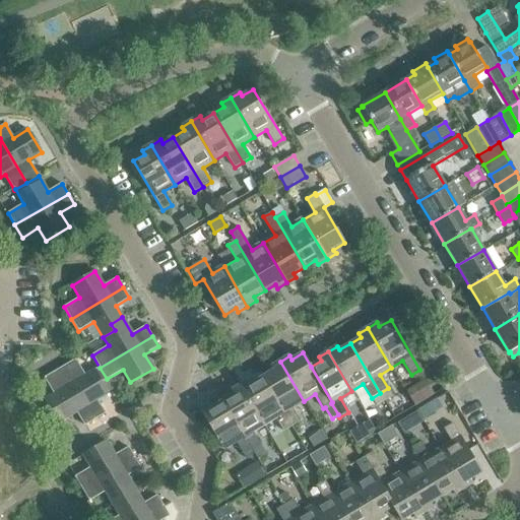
[(85,376),(75,360),(64,367),(95,419),(106,413),(98,400),(108,393),(102,382),(107,379),(100,368),(85,376)]
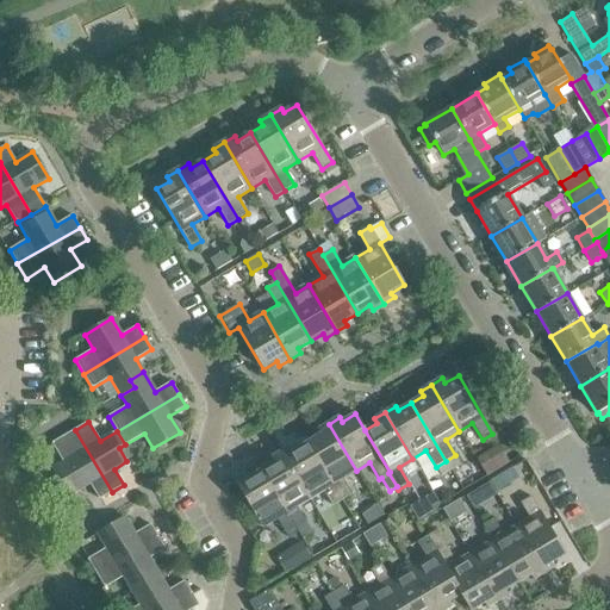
[(342,500),(353,495),(342,479),(356,471),(329,424),(318,430),(321,435),(307,442),(342,500)]
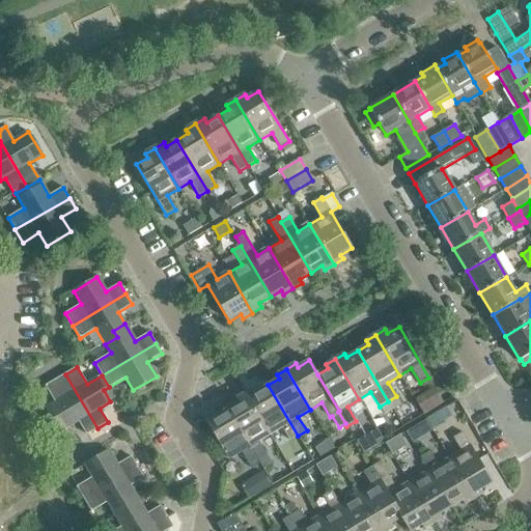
[(78,421),(86,435),(98,428),(65,374),(46,386),(55,402),(47,408),(46,409),(60,431),(78,421)]
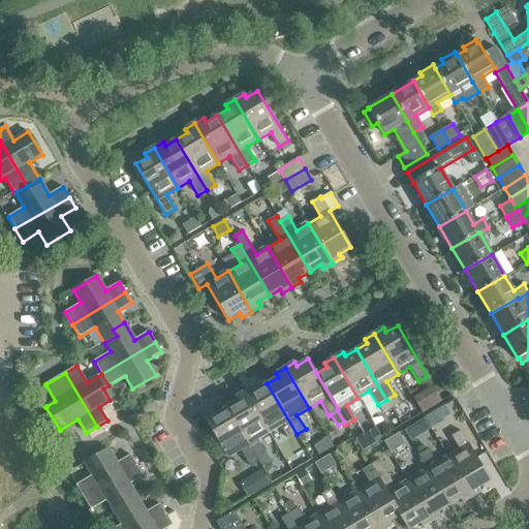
[(297,434),(267,383),(256,391),(253,386),(244,392),(269,432),(280,425),(293,446),(302,441),(297,434)]
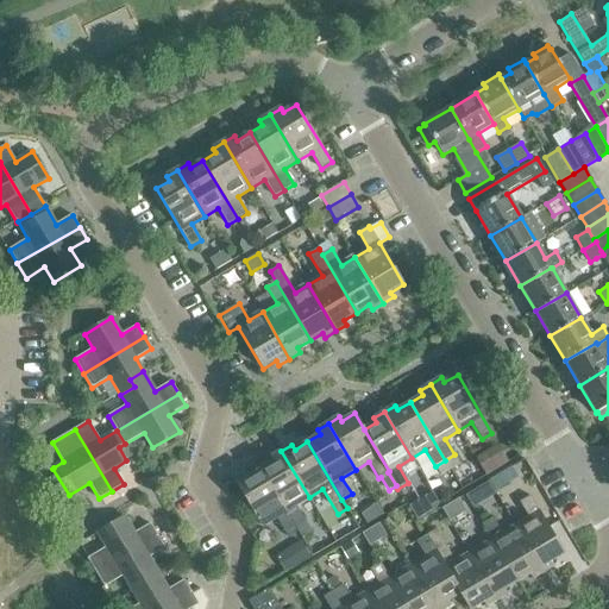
[(52,443),(42,449),(54,468),(63,462),(52,443)]
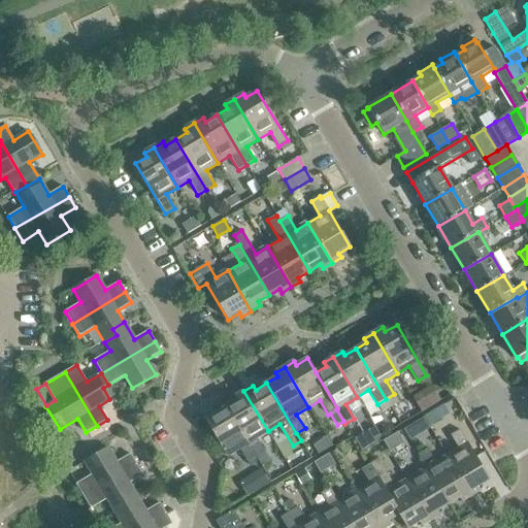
[(263,468),(271,463),(256,438),(268,431),(243,391),(234,396),(237,400),(226,407),(256,458),(263,468)]
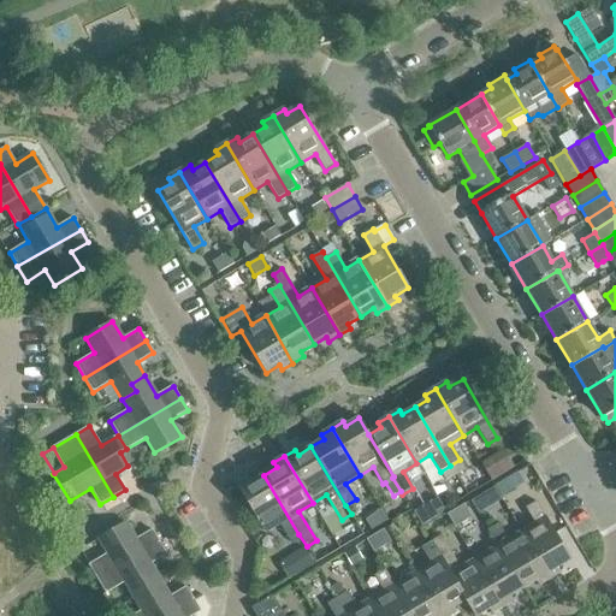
[(501,475),(491,457),(481,463),(492,480),(497,478),(501,475)]
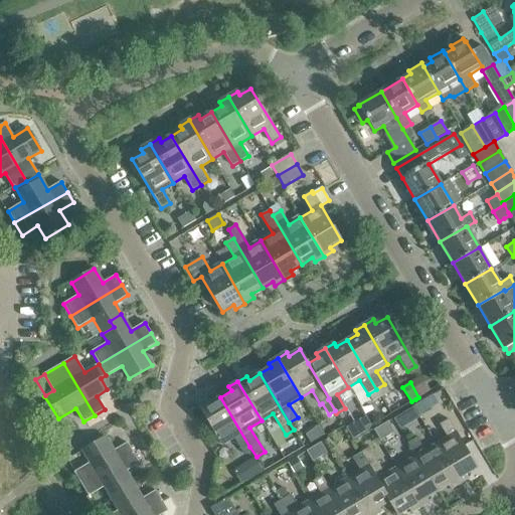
[(233,438),(241,452),(249,447),(220,397),(209,403),(207,399),(198,405),(221,445),(233,438)]
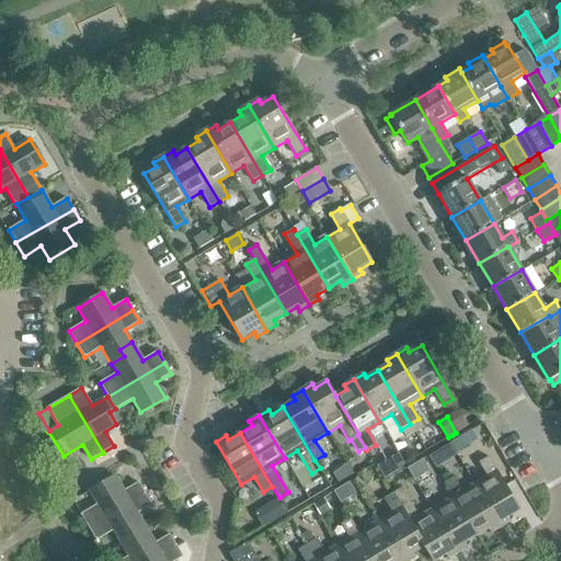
[(404,464),(398,454),(377,466),(385,479),(401,468),(404,464)]
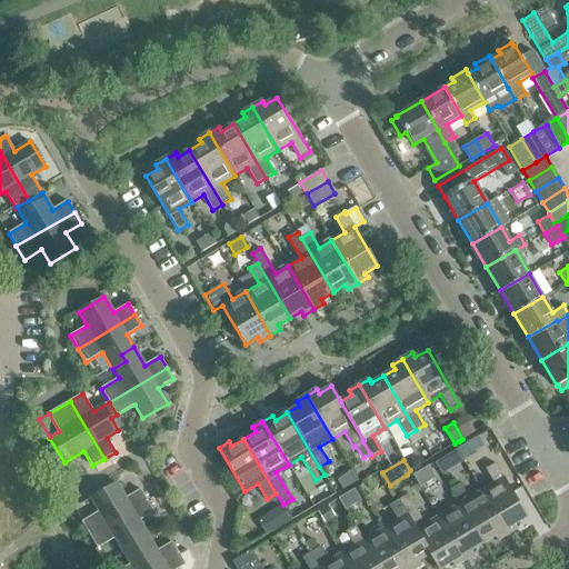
[(482,492),(508,536),(518,529),(515,526),(528,518),(496,463),(486,469),(495,485),(482,492)]
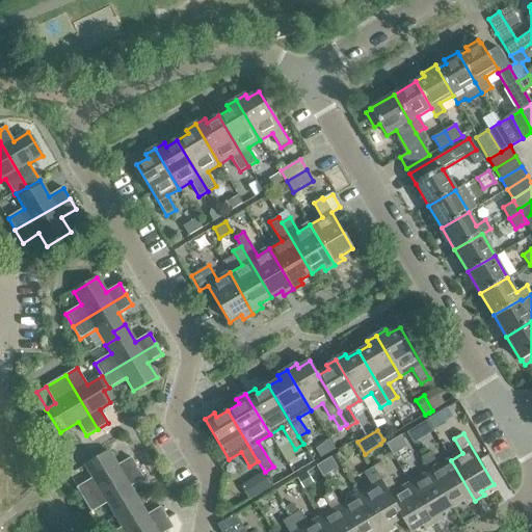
[(393,456),(407,447),(401,435),(387,445),(393,456)]
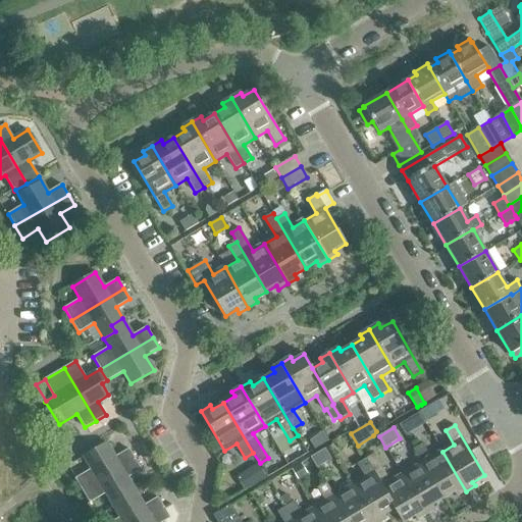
[(91,469),(75,479),(83,491),(135,460),(128,449),(115,457),(107,442),(84,457),(91,469)]
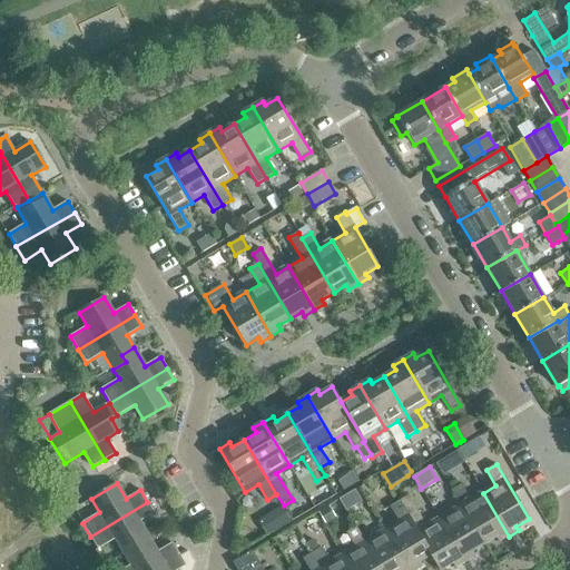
[(497,538),(499,542),(509,537),(483,493),(470,501),(461,485),(452,491),(461,507),(484,546),(497,538)]
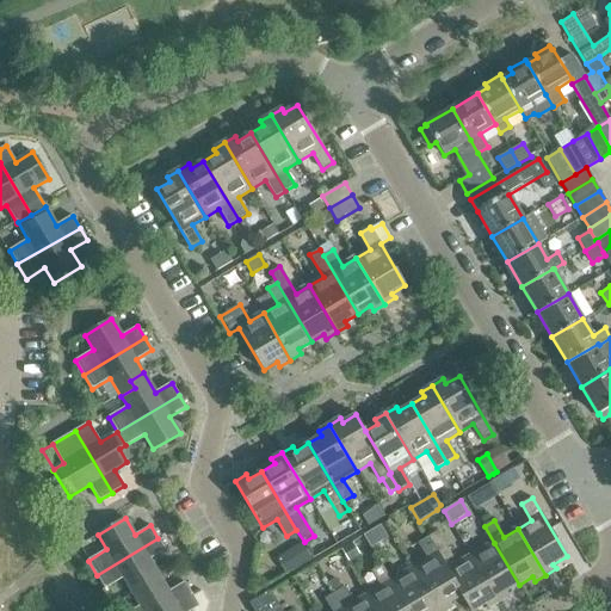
[(368,550),(384,541),(377,528),(360,538),(368,550)]
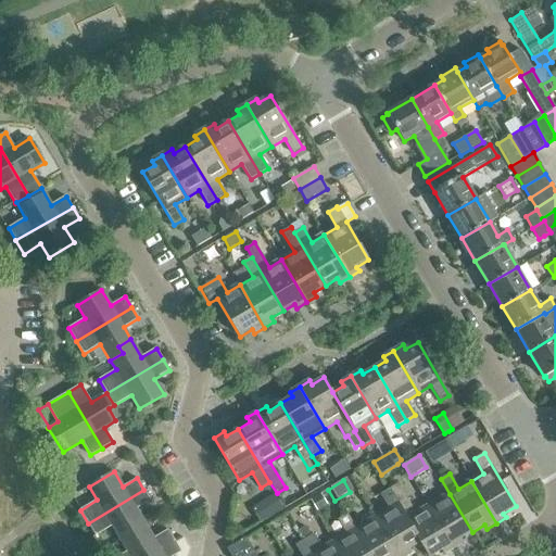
[(428,506),(416,514),(399,484),(390,489),(399,504),(421,542),(420,543),(428,555),(431,555),(441,551),(444,555),(454,548),(428,506)]
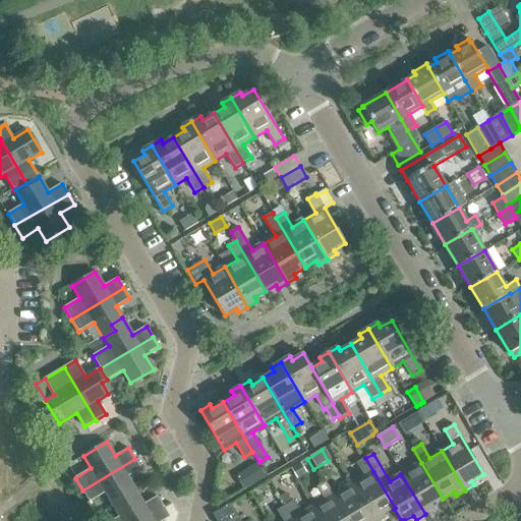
[(353,484),(374,520),(381,520),(386,518),(384,515),(394,509),(395,508),(373,472),(365,458),(356,463),(364,477),(353,484)]
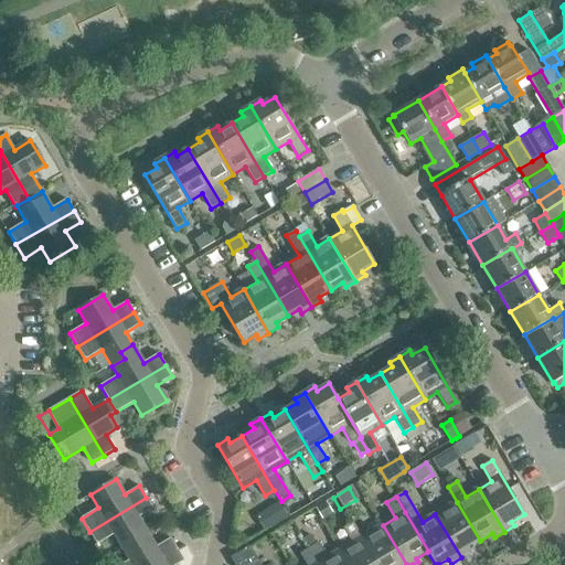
[(132,536),(145,529),(138,518),(152,509),(146,498),(89,532),(97,544),(115,534),(124,551),(137,543),(132,536)]
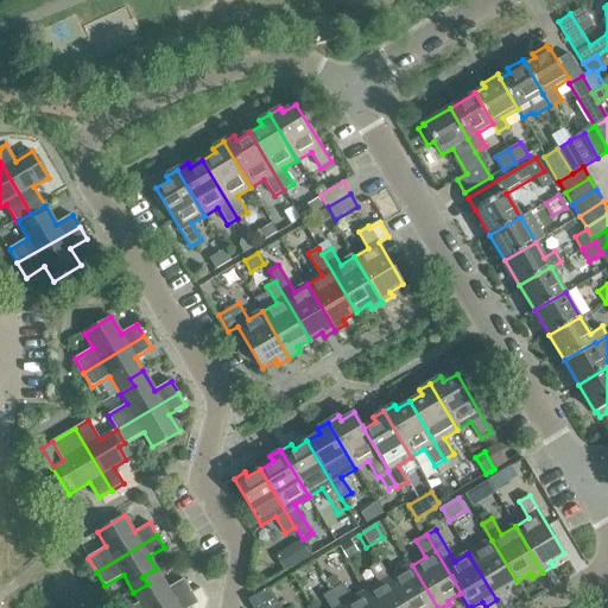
[(304,540),(278,553),(285,569),(311,556),(304,540)]
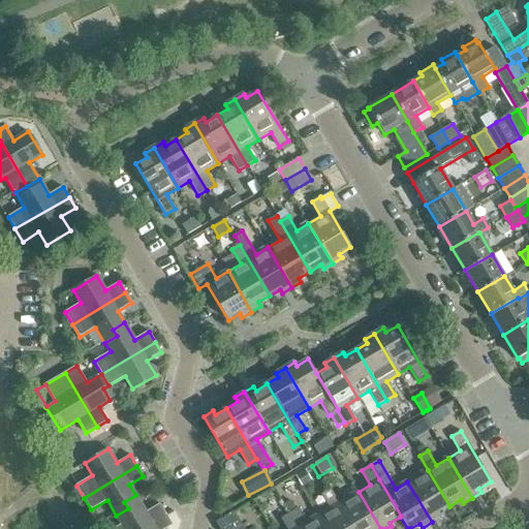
[(428,470),(407,481),(432,522),(441,517),(438,512),(449,506),(428,470)]
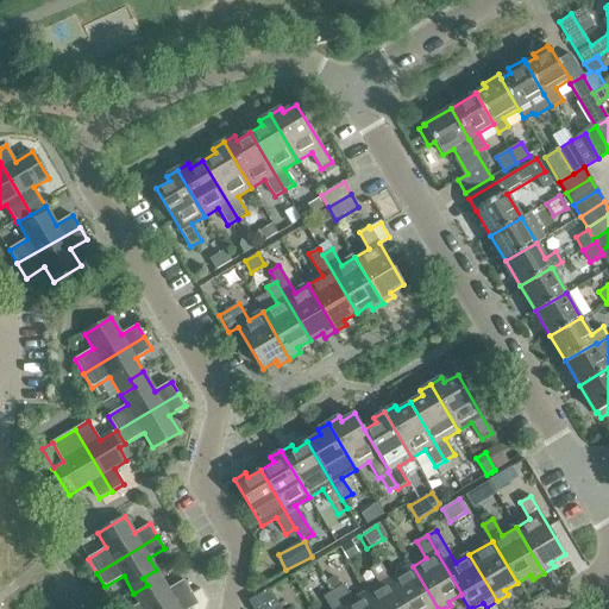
[(375,608),(406,608),(389,581),(380,564),(370,570),(380,586),(366,594),(375,608)]
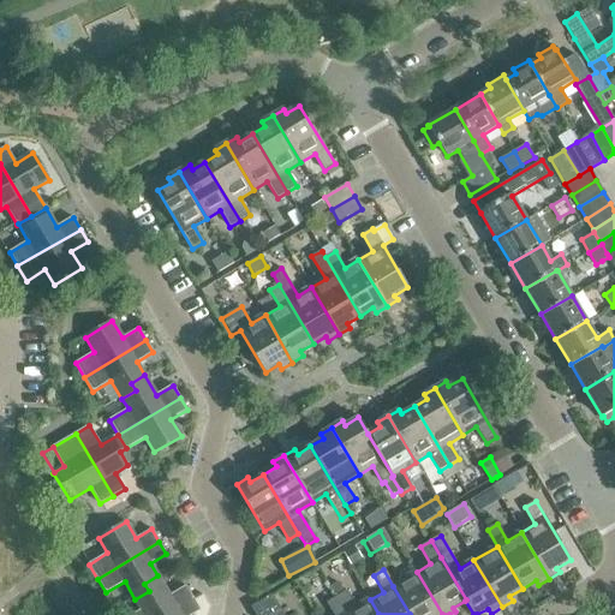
[(442,614),(417,572),(393,586),(410,614),(442,614)]
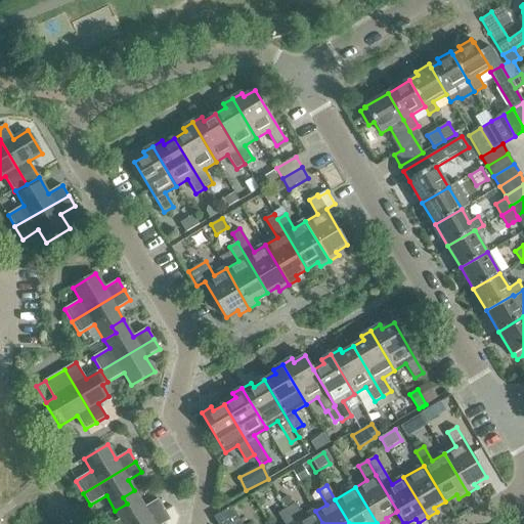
[(144,508),(134,490),(123,497),(127,504),(115,511),(121,520),(113,523),(140,523),(165,510),(159,499),(144,508)]
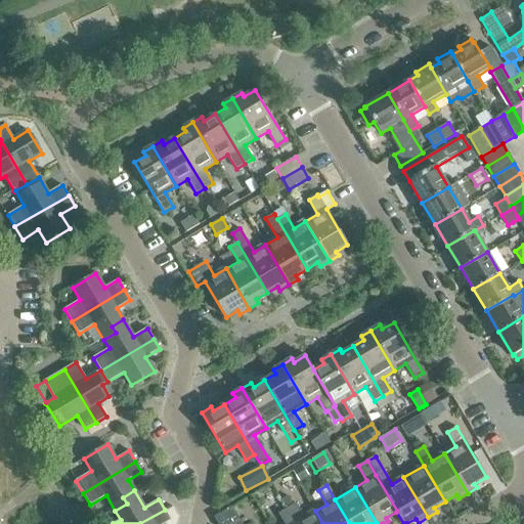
[(295,523),(322,523),(315,511),(304,518),(295,504),(287,509),(295,523)]
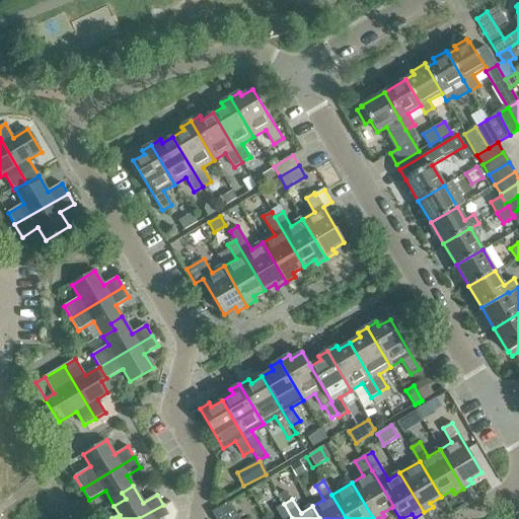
[(229,503),(212,513),(215,518),(228,518),(236,515),(229,503)]
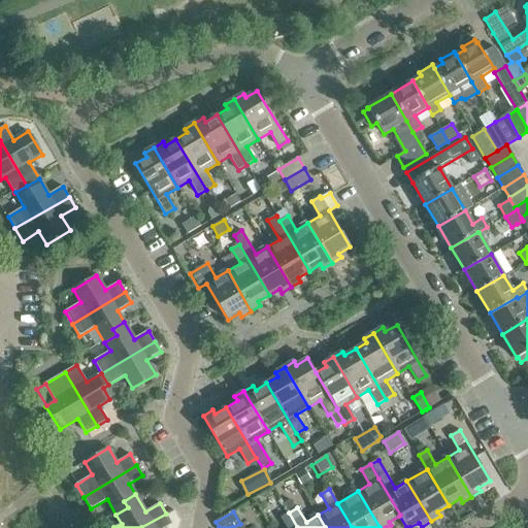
[(297,527),(289,513),(281,518),(286,527),(297,527)]
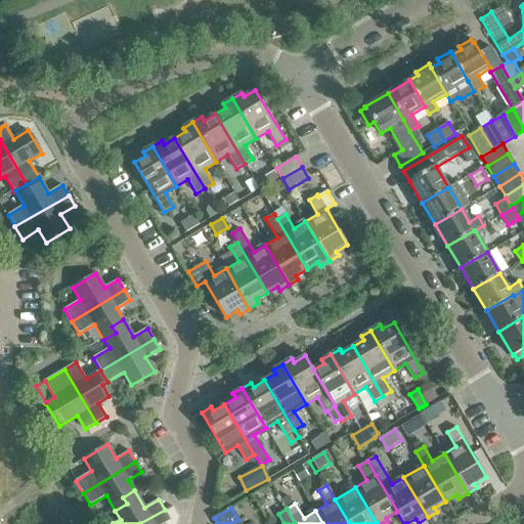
[(164,523),(171,520),(165,510),(140,523),(164,523)]
